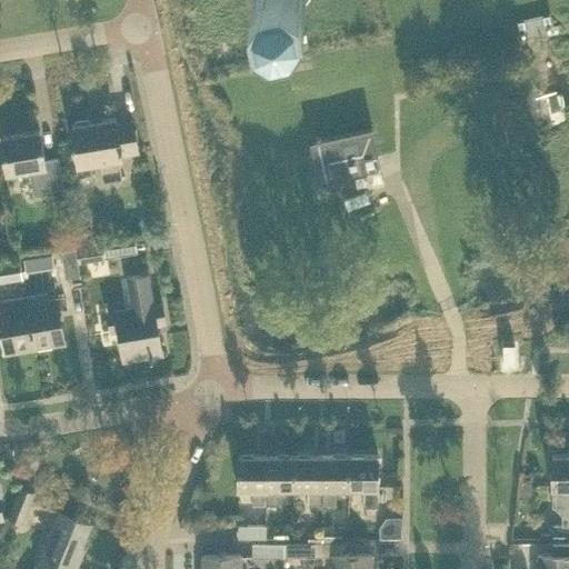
[(257,0),(258,8),(252,11),(253,13),(260,9),(273,17),(272,25),(275,26),(277,18),(291,15),(296,21),(298,19),(293,13),(301,0),(303,0),(309,1),(309,0),(257,0)]
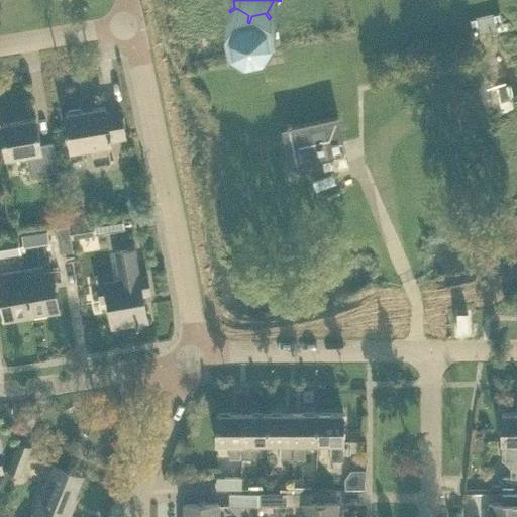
[(470,20),(473,33),(502,27),(499,13),(470,20)]
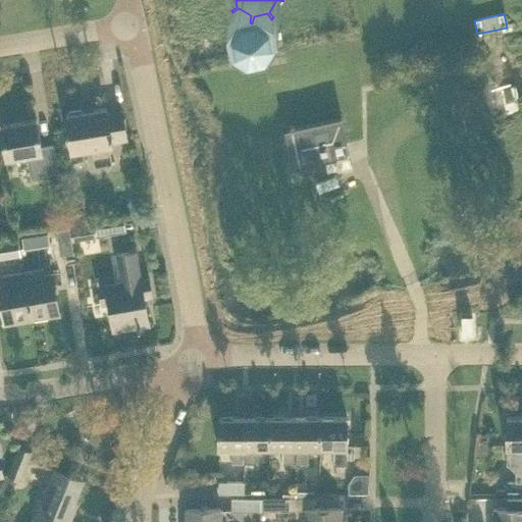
[(106,113),(105,108),(64,115),(70,150),(91,146),(94,166),(110,164),(106,142),(125,139),(120,111),(106,113)]
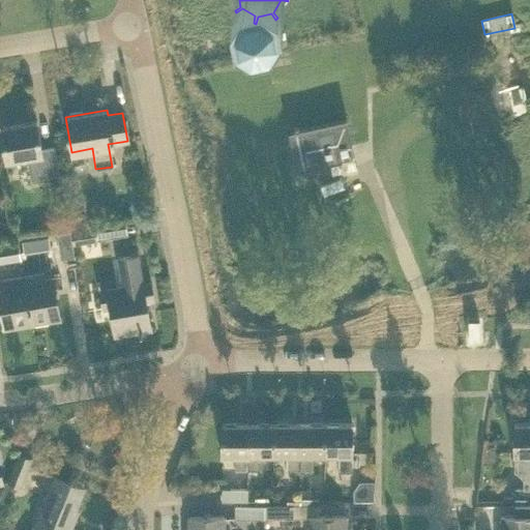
[(290,133),(298,168),(353,155),(345,120),(290,133)]
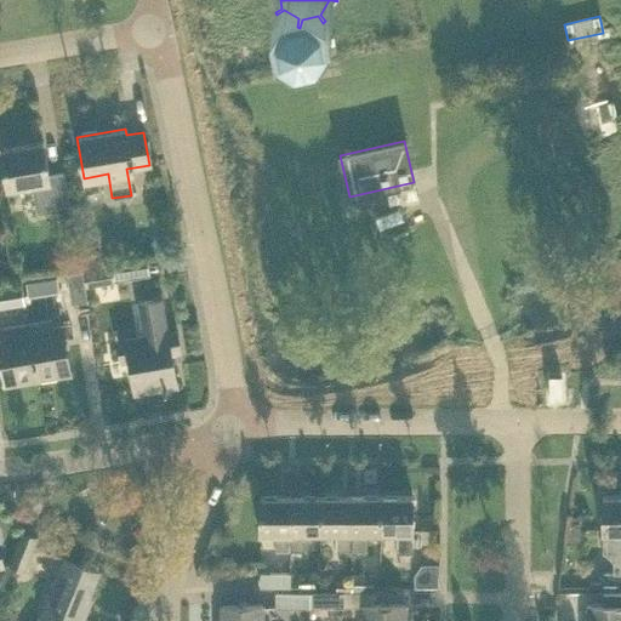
[(49,175),(43,142),(0,149),(7,187),(32,183),(36,210),(68,205),(63,172),(49,175)]
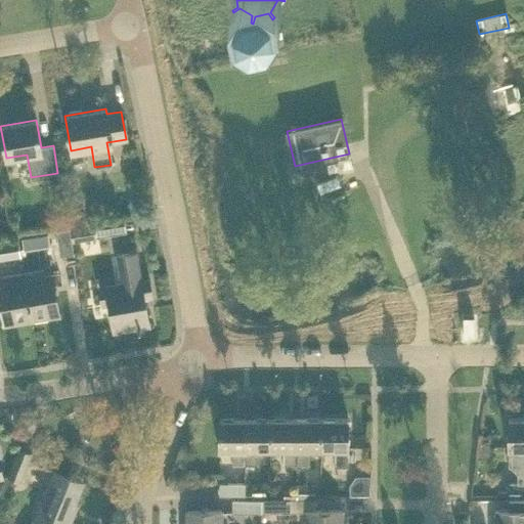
[(66,214),(53,219),(58,230),(71,224),(66,214)]
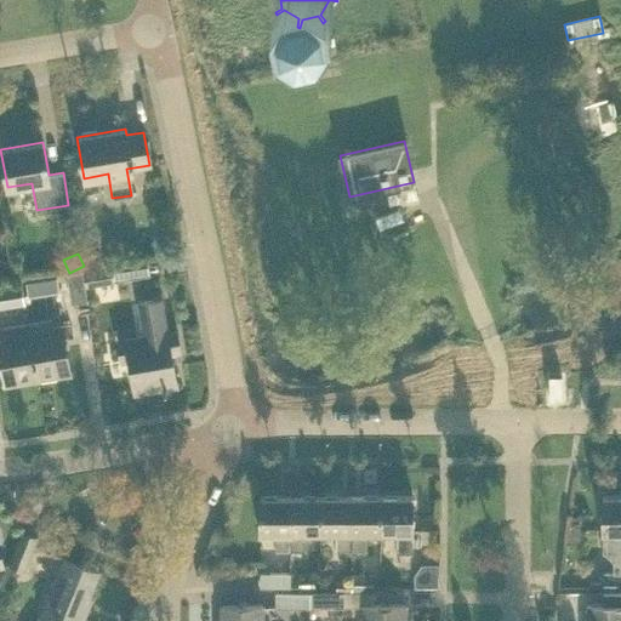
[(112,265),(83,269),(85,286),(114,281),(112,265)]
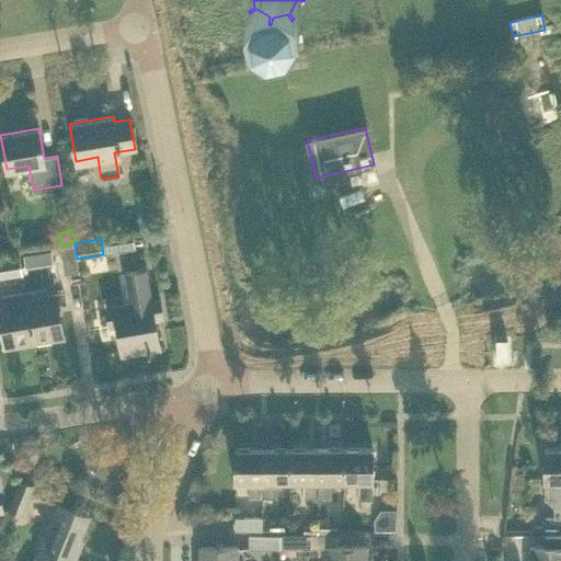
[(64,274),(78,272),(73,244),(63,247),(59,247),(64,274)]
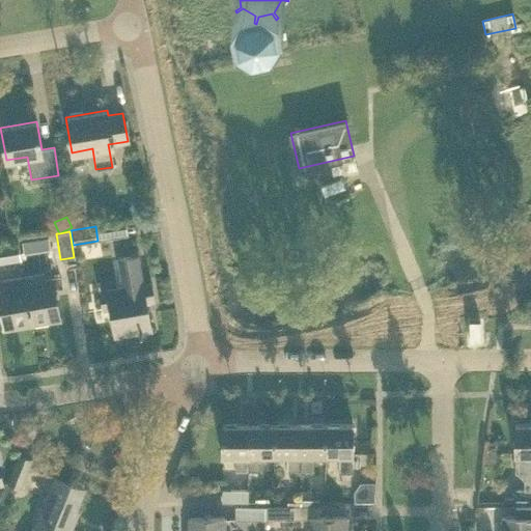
[(49,238),(36,240),(38,251),(50,249),(49,238)]
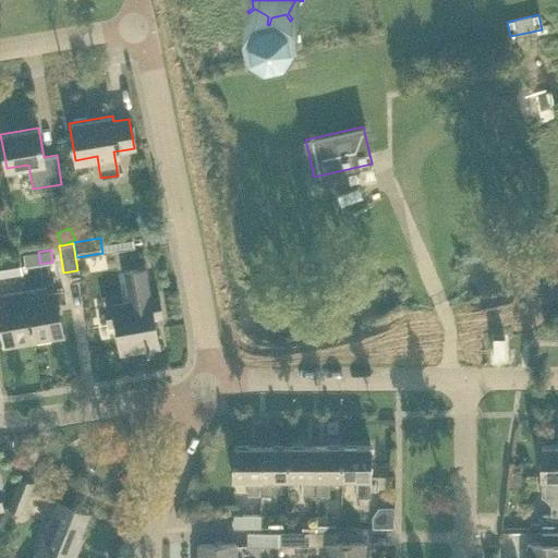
[(19,255),(0,257),(0,276),(22,274),(19,255)]
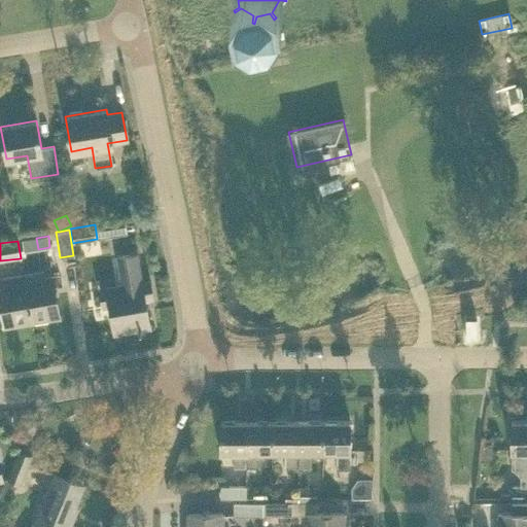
[(109,304),(114,332),(149,326),(144,297),(152,296),(150,280),(140,282),(136,253),(117,256),(121,285),(100,289),(103,306),(109,304)]
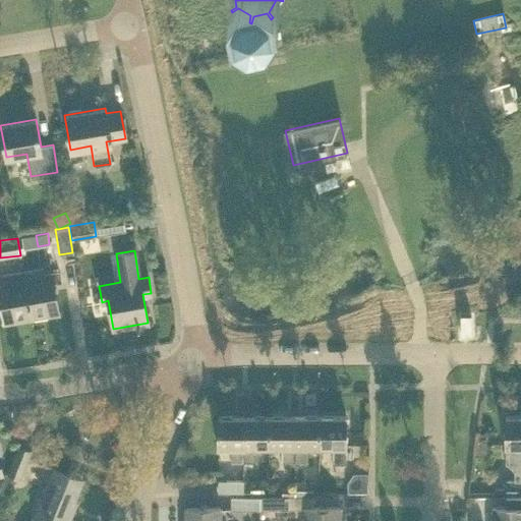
[(0,282),(0,298),(4,323),(31,317),(22,271),(8,274),(10,280),(0,282)]
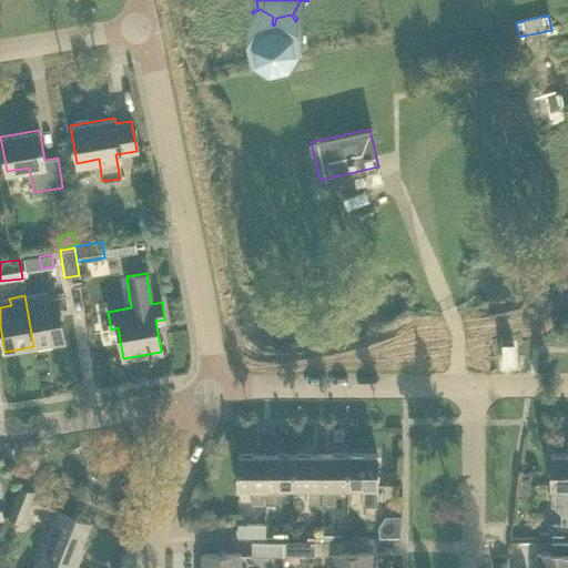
[(24,295),(33,346),(63,341),(56,297),(28,303),(27,295),(24,295)]
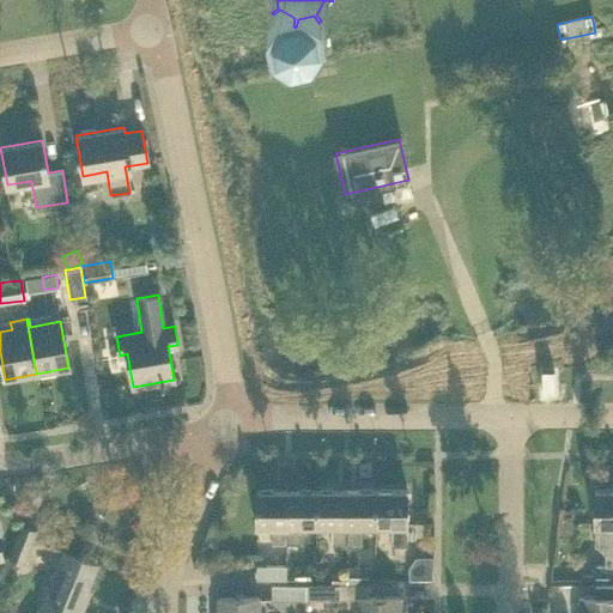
[(541,371),(541,395),(553,395),(553,371),(541,371)]
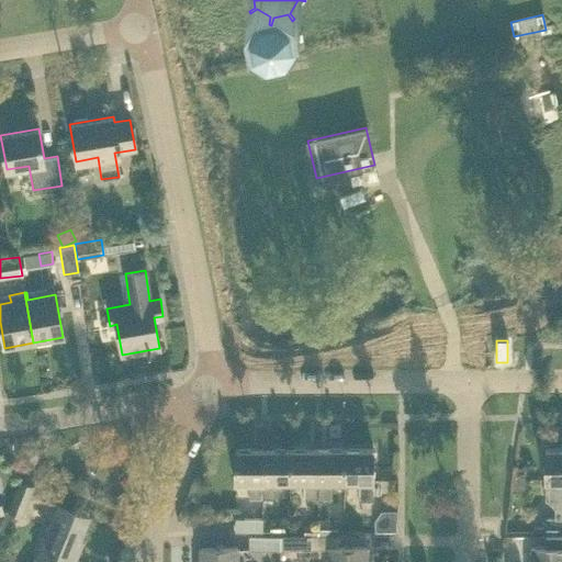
[(554,507),(554,518),(544,518),(544,531),(561,530),(561,448),(544,449),(544,499),(547,499),(554,507)]
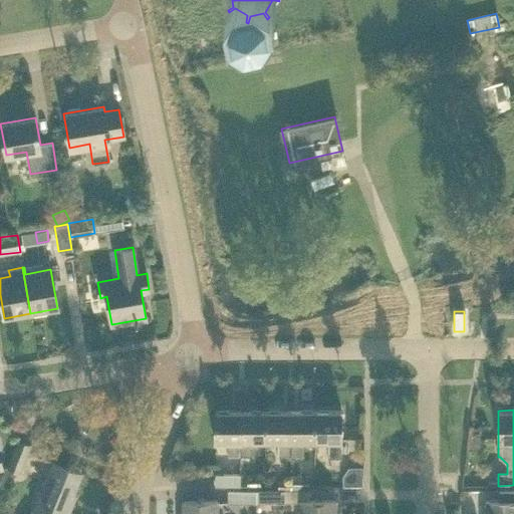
[(228,455),(241,455),(240,411),(215,411),(215,441),(228,441),(228,455)]
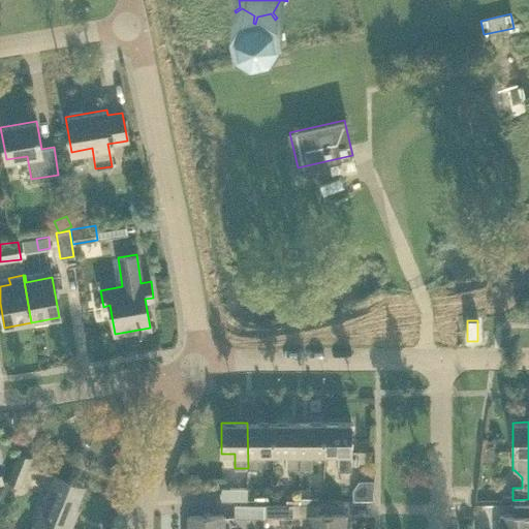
[(273,423),(247,423),(248,468),(260,468),(260,454),(273,453),(273,423)]
